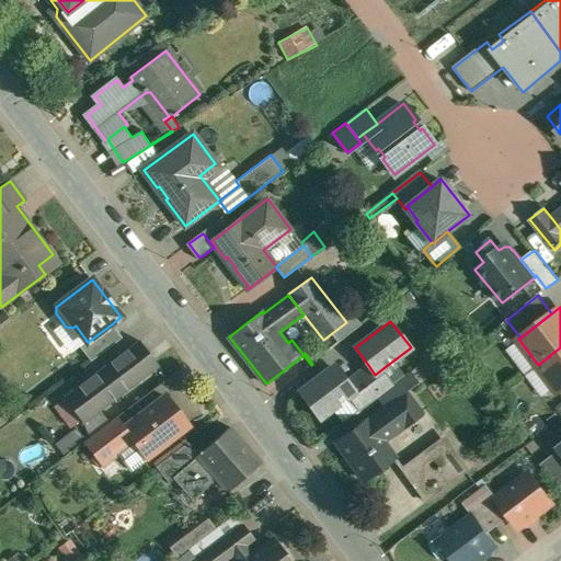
[(113,323),(88,342),(87,341),(80,346),(92,362),(123,338),(113,323)]
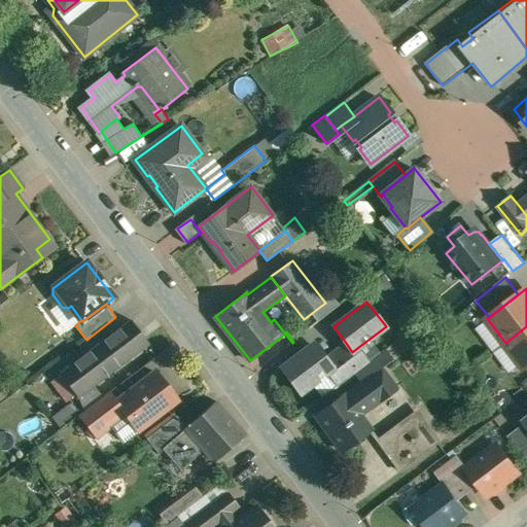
[(132,320),(96,347),(114,371),(150,344),(132,320)]
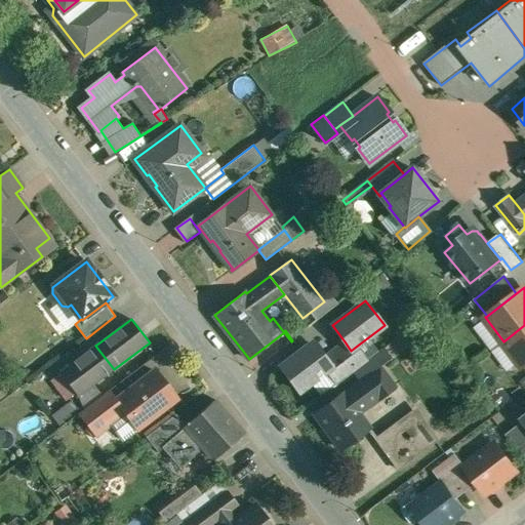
[(524,325),(503,341),(505,342),(520,363),(523,367),(524,366),(524,365),(524,325)]
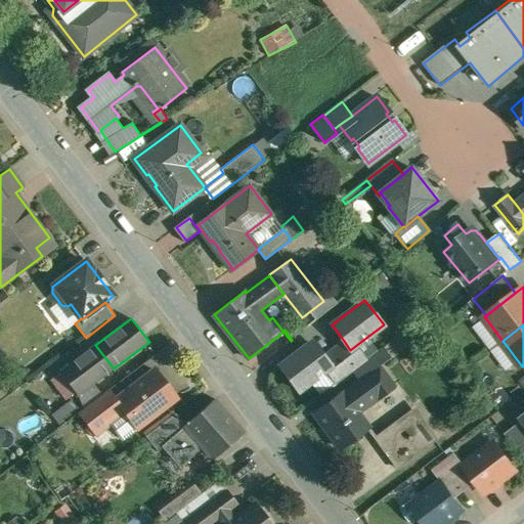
[(313,341),(280,366),(299,391),(326,369),(332,366),(324,356),(313,341)]
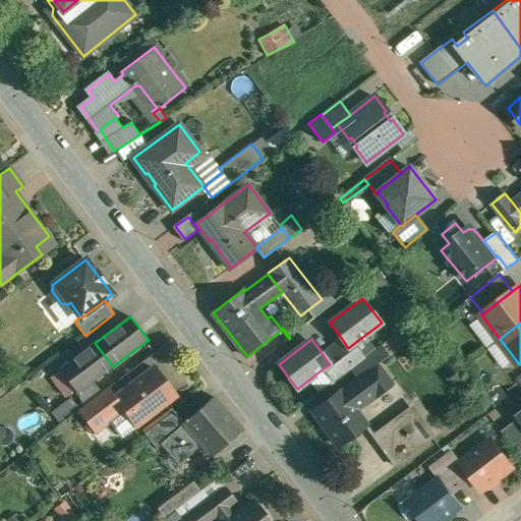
[(353,344),(348,348),(342,339),(333,347),(349,369),(352,368),(364,358),(353,344)]
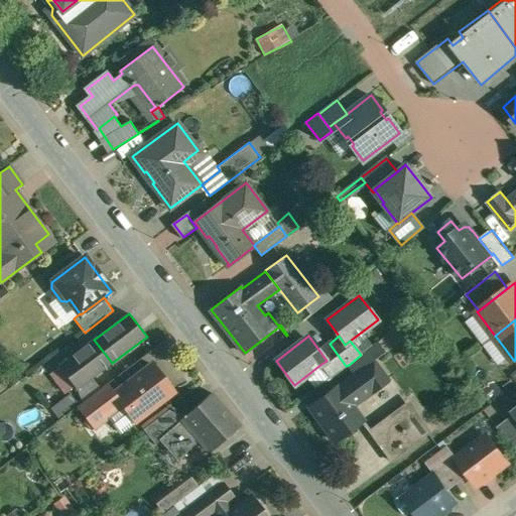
[(511,357),(496,337),(485,345),(500,365),(511,357)]
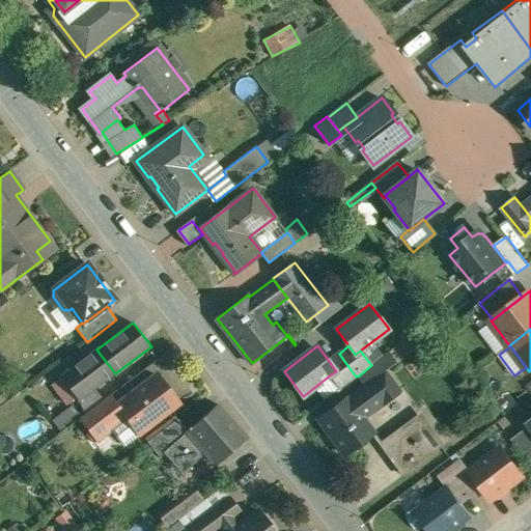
[(96,350),(61,376),(79,400),(115,373),(96,350)]
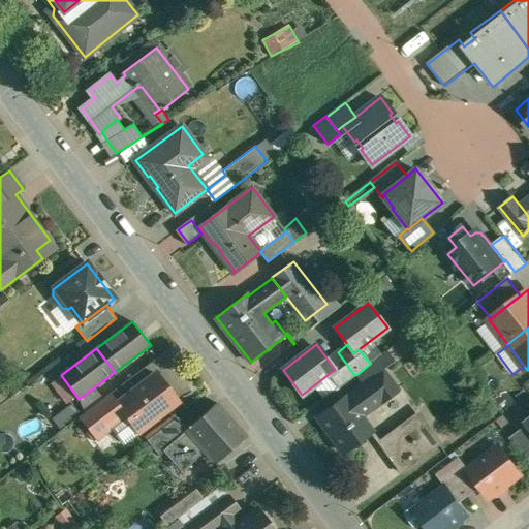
[(370,364),(358,374),(365,383),(347,397),(346,396),(318,417),(344,453),(372,432),(372,431),(362,416),(398,390),(380,366),(391,358),(386,351),(370,364)]
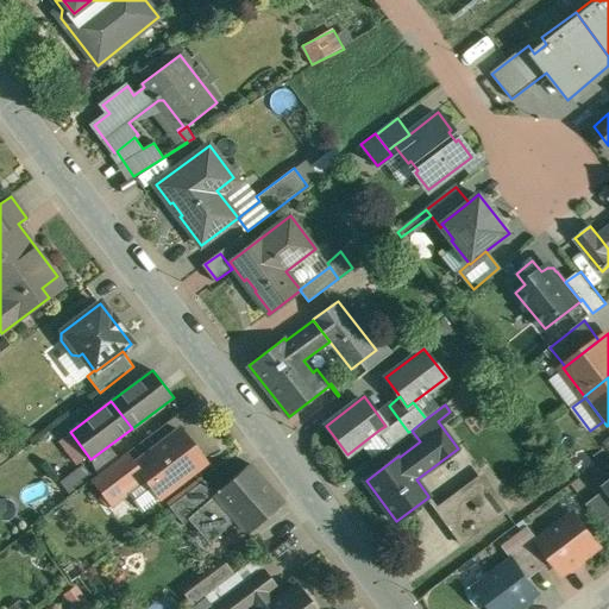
[(408,432),(389,406),(377,414),(385,426),(380,429),(391,445),(408,432)]
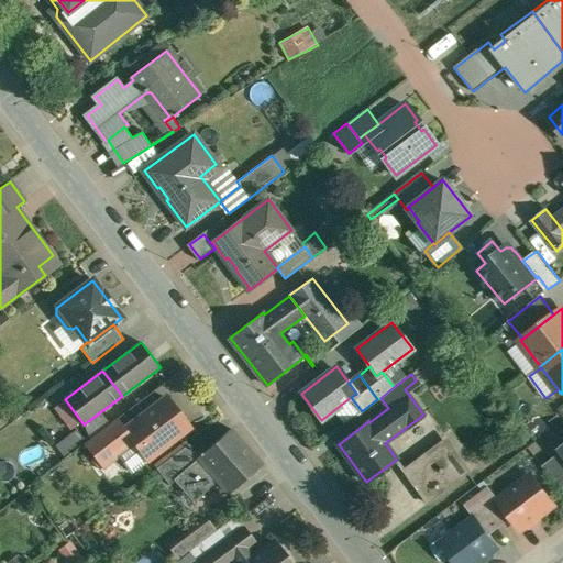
[(167,397),(131,424),(141,438),(140,449),(147,459),(190,427),(167,397)]
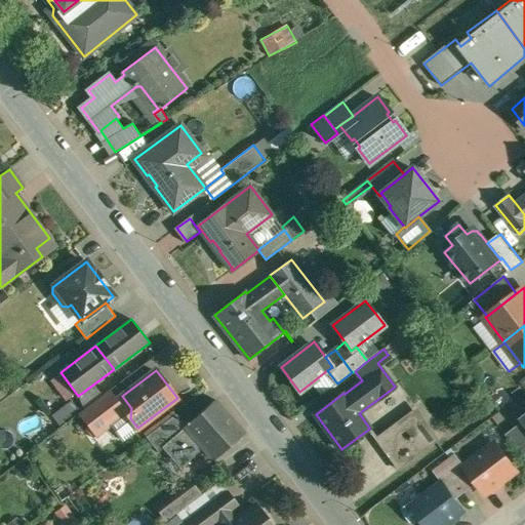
[(109,391),(80,413),(97,436),(119,419),(131,408),(122,396),(117,401),(109,391)]
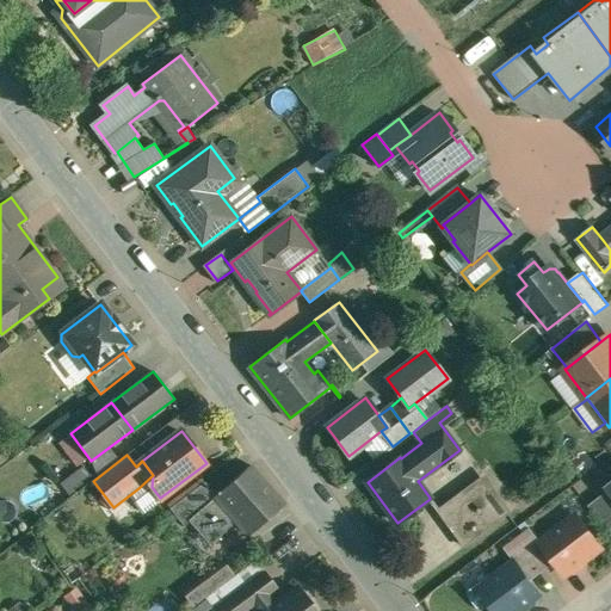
[(283,503),(251,466),(217,494),(189,519),(190,520),(210,544),(233,524),(229,519),(234,516),(248,532),(283,503)]
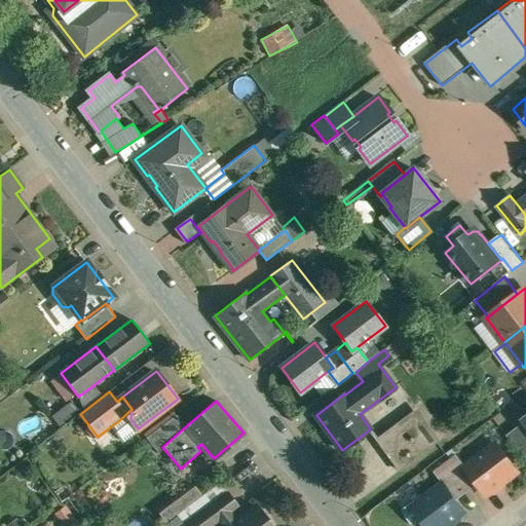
[(179,414),(147,439),(158,452),(163,448),(162,447),(187,425),(179,414)]
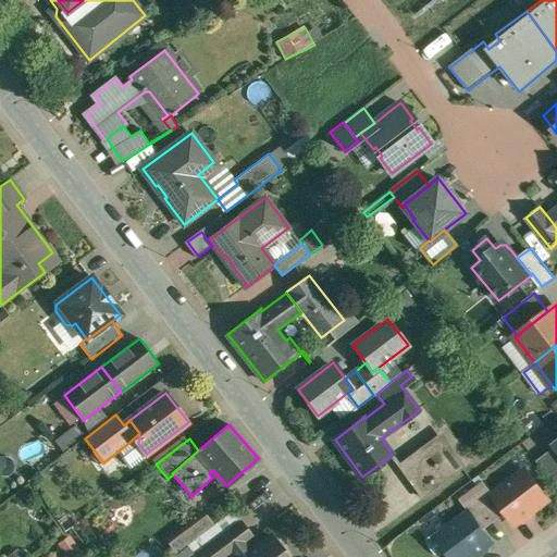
[(436,443),(403,468),(392,454),(392,455),(423,498),(466,467),(454,452),(447,457),(436,443)]
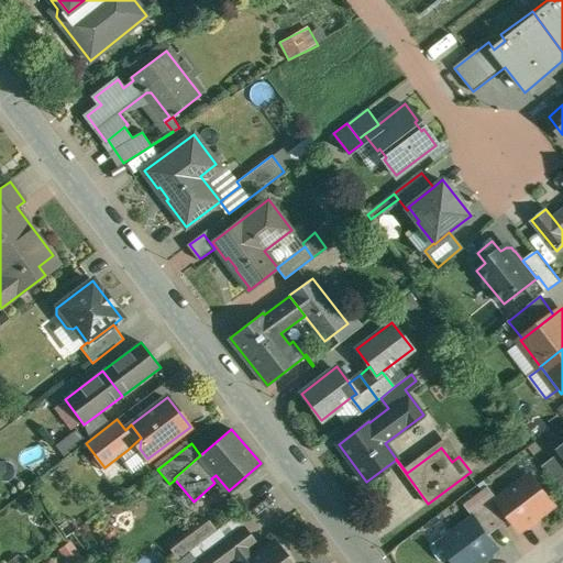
[(562,460),(559,454),(543,466),(562,492),(562,460)]
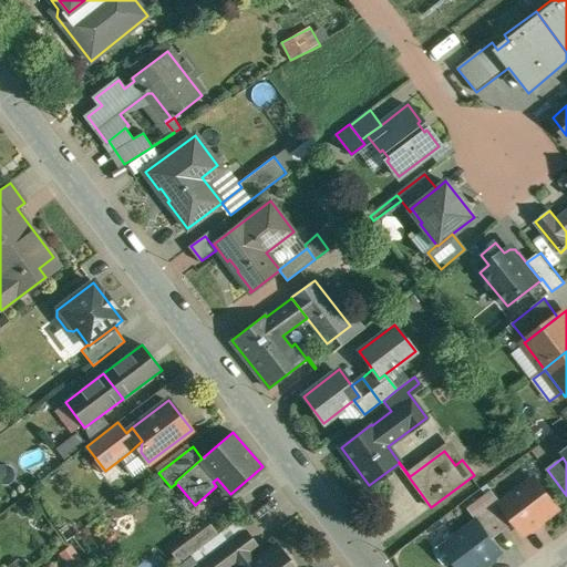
[(535,477),(503,503),(516,522),(526,534),(559,509),(535,477)]
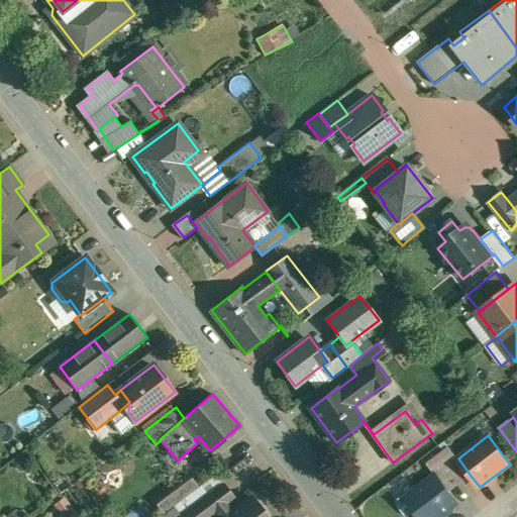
[(449,446),(438,454),(443,462),(454,454),(449,446)]
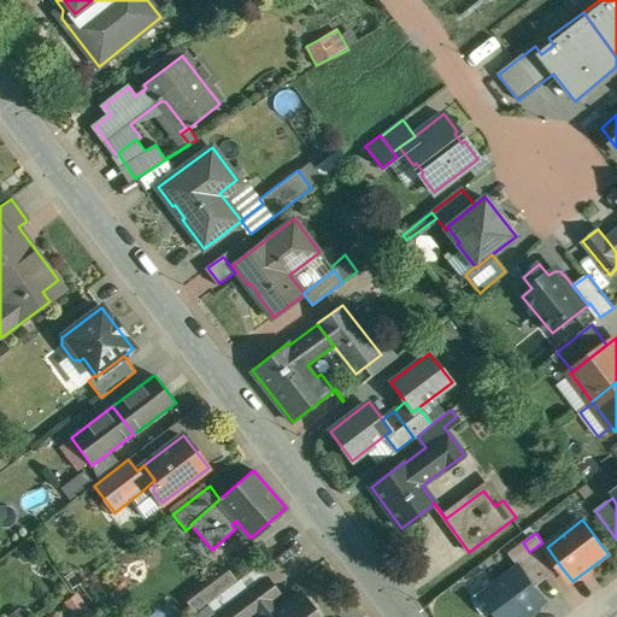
[(523,542),(510,552),(517,562),(529,552),(523,542)]
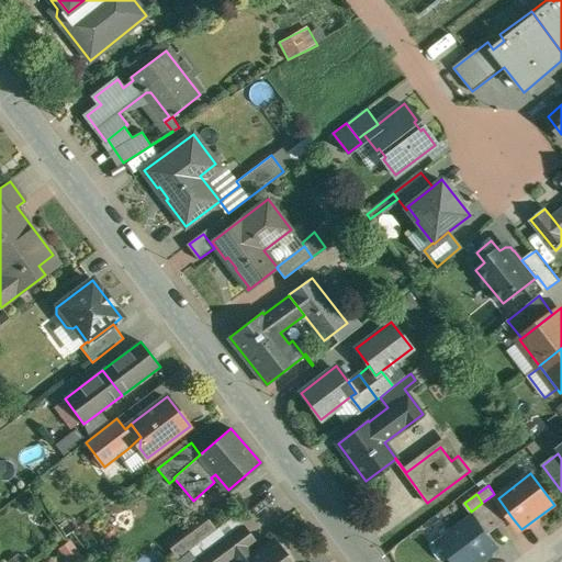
[(498,498),(494,494),(482,503),(499,526),(512,517),(498,498)]
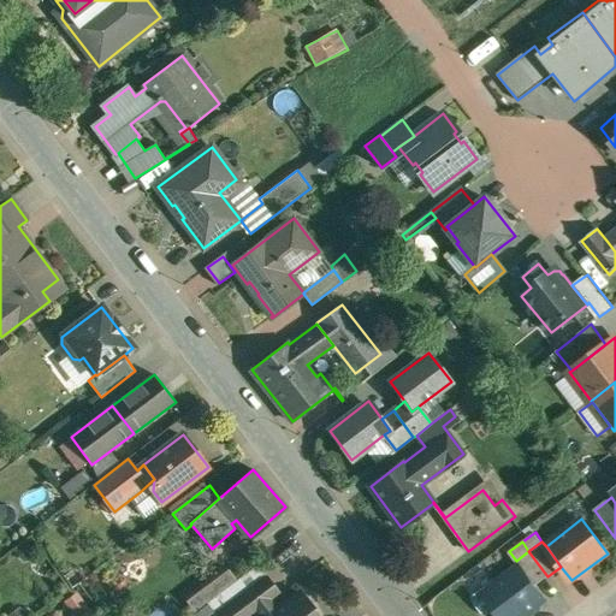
[(548,576),(528,551),(516,561),(520,566),(534,586),(548,576)]
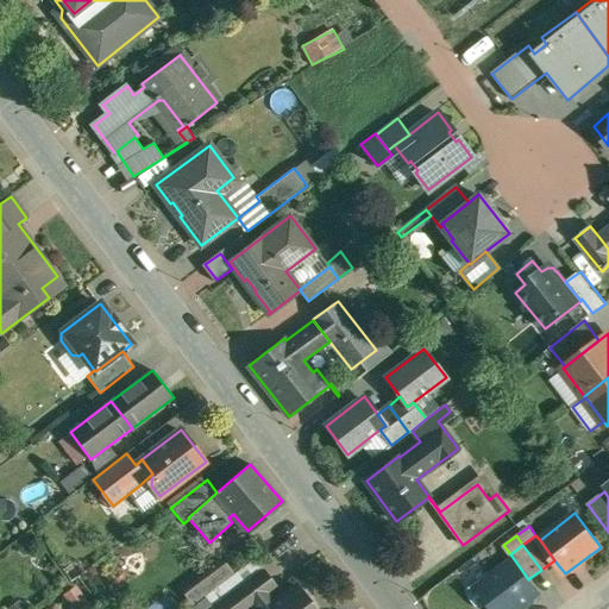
[(257,558),(205,596),(214,608),(226,600),(265,570),(257,558)]
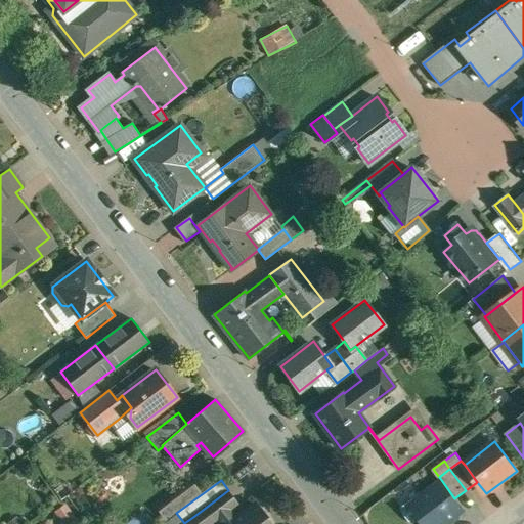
[(442,481),(411,505),(426,523),(445,523),(464,511),(454,498),(442,481)]
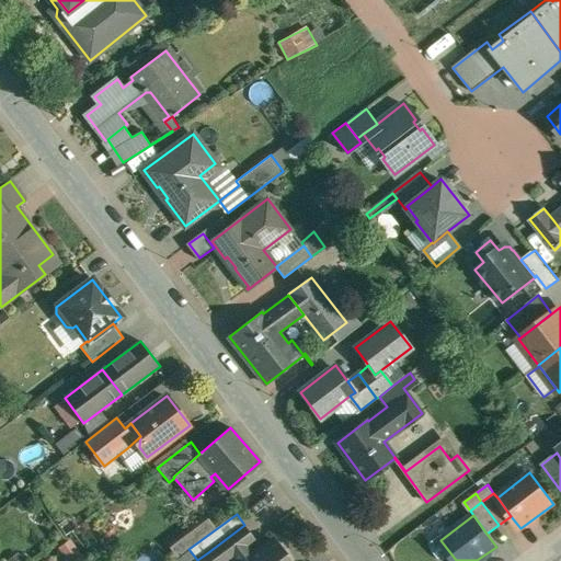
[(244,525),(208,552),(215,560),(228,560),(233,558),(250,545),(255,541),(244,525)]
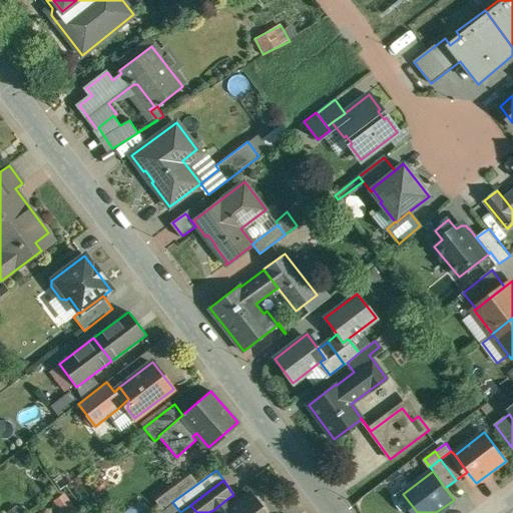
[(265,512),(251,494),(233,506),(228,498),(213,510),(215,512),(265,512)]
